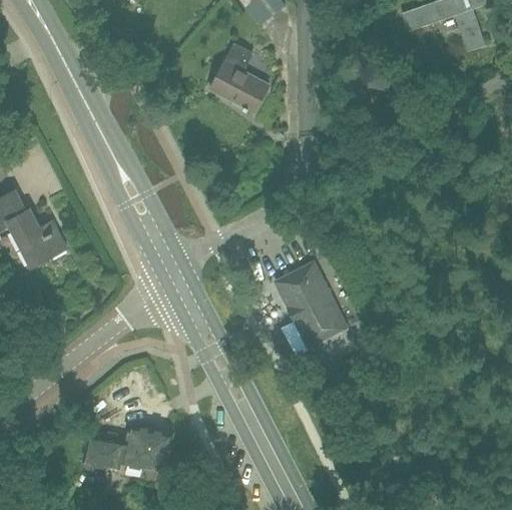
[(236,0),(259,28),(285,8),(279,0),(236,0)]
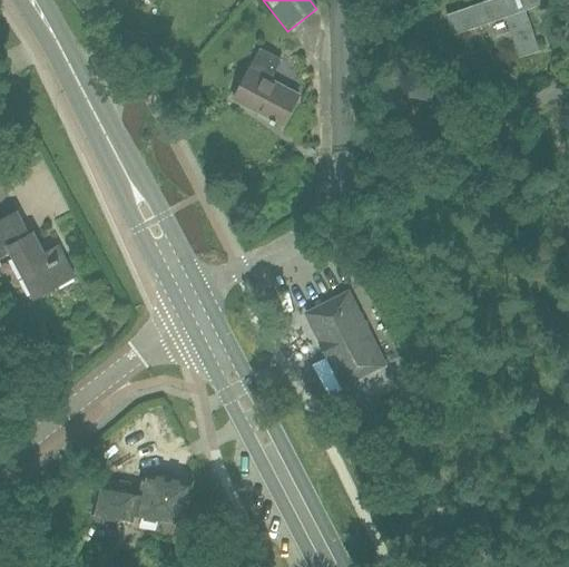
[(491,0),(445,17),(452,37),(503,19),(518,59),(538,52),(523,12),(542,6),(540,0),(491,0)]
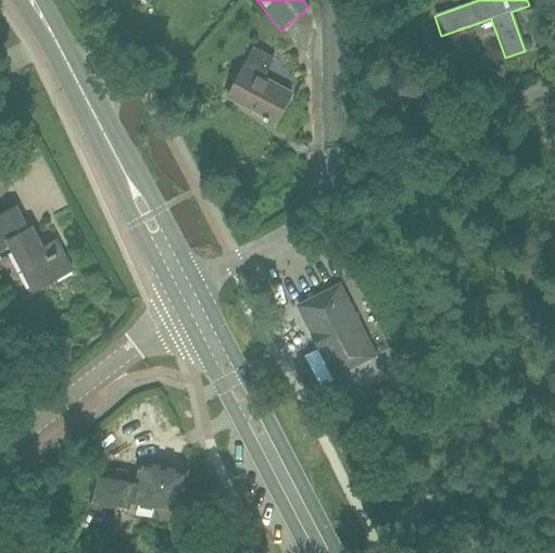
[(274,59),(252,48),(242,66),(241,66),(225,97),(276,124),(291,95),(263,79),(274,59)]
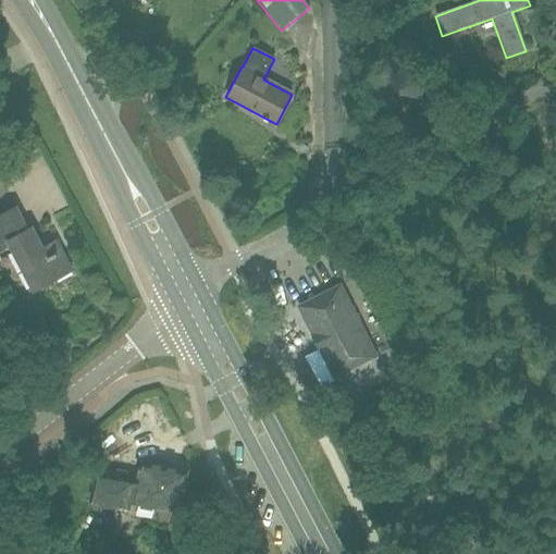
[(425,78),(384,70),(381,87),(399,91),(398,97),(421,101),(425,78)]
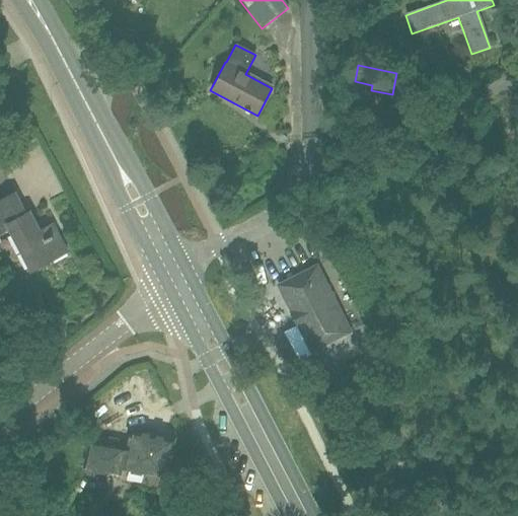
[(0,234),(9,230),(30,272),(53,261),(52,259),(66,250),(58,233),(46,239),(30,211),(26,213),(14,193),(0,200),(0,234)]
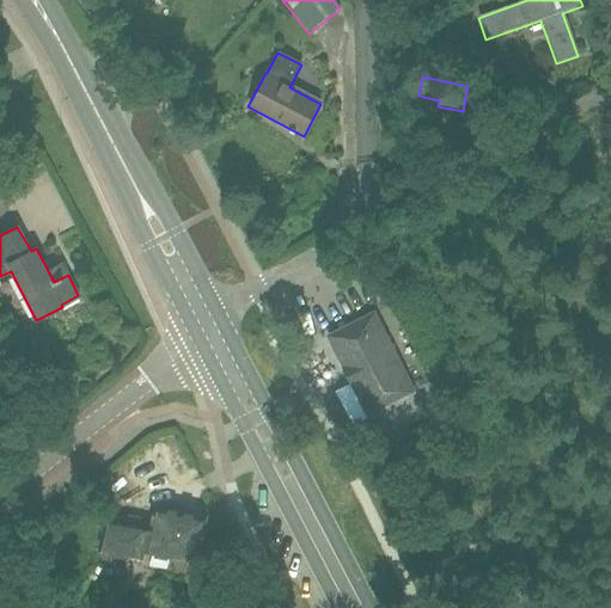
[(372,314),(366,318),(327,337),(367,416),(411,393),(398,367),(372,314)]
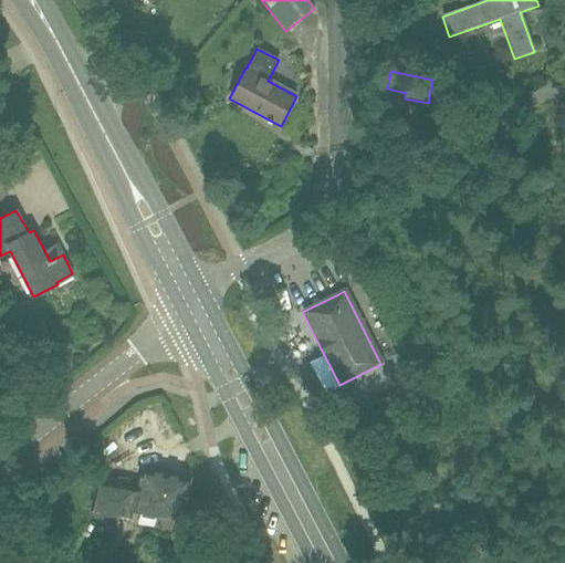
[(128,517),(129,510),(138,512),(139,514),(152,517),(154,515),(178,520),(181,503),(185,502),(187,491),(185,489),(187,482),(182,481),(181,478),(170,476),(168,478),(144,472),(140,489),(98,481),(93,509),(128,517)]
